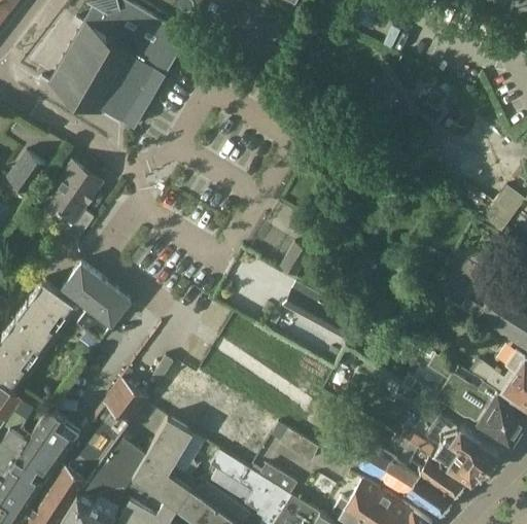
[(0,0),(0,19),(9,7),(0,0)]
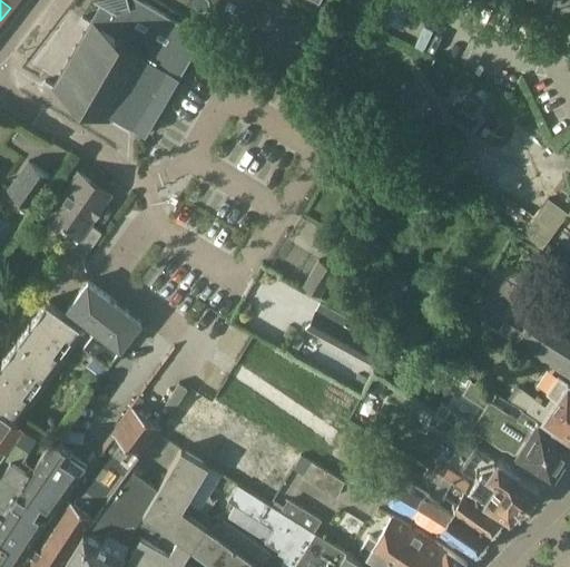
[(202,39),(148,9),(140,21),(139,20),(140,18),(126,10),(111,37),(91,25),(53,90),(109,123),(110,120),(144,139),(202,39)]
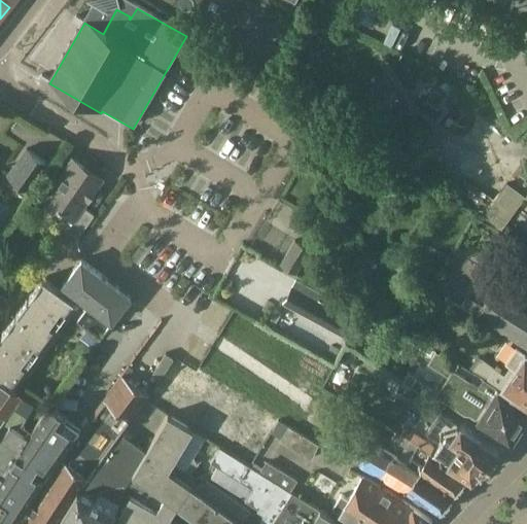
[(27,193),(46,164),(27,150),(6,179),(27,193)]
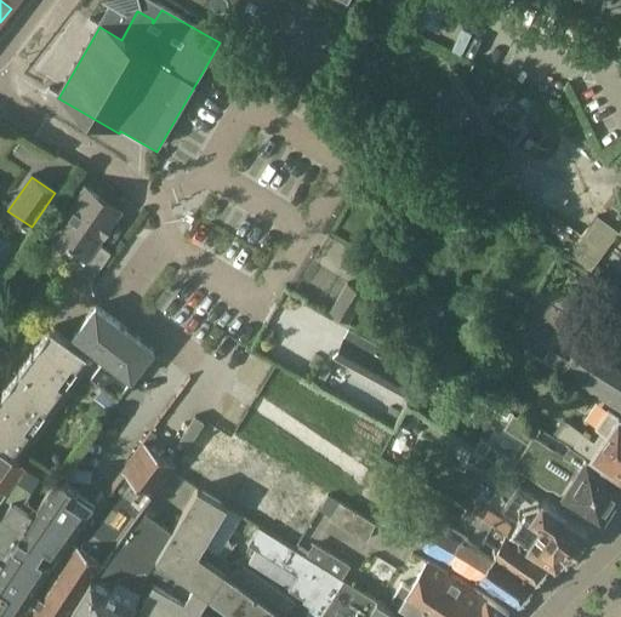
[(91,284),(109,256),(97,246),(119,213),(84,190),(52,236),(83,257),(73,272),(91,284)]
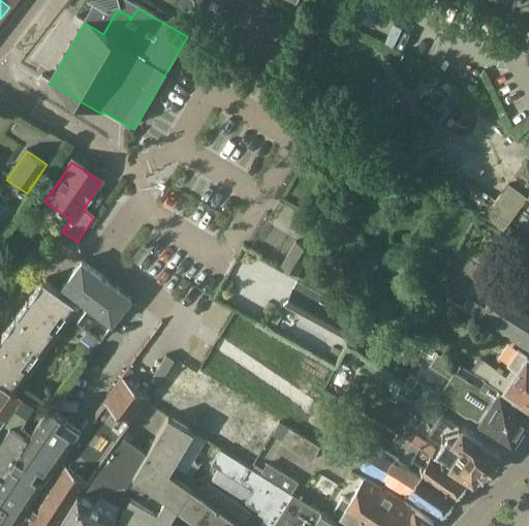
[(341,199),(325,220),(336,228),(351,207),(341,199)]
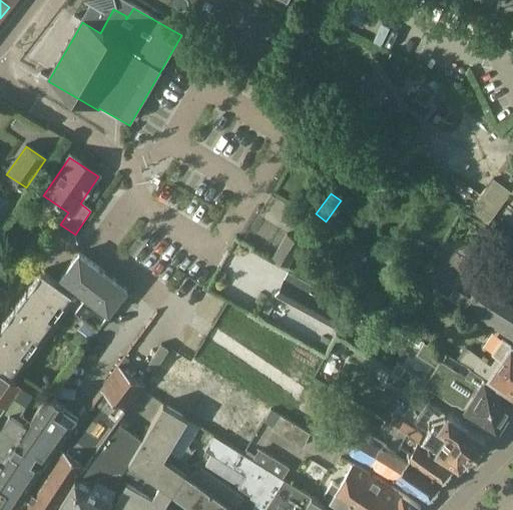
[(0,215),(0,216),(11,200),(3,194),(0,197),(0,215)]
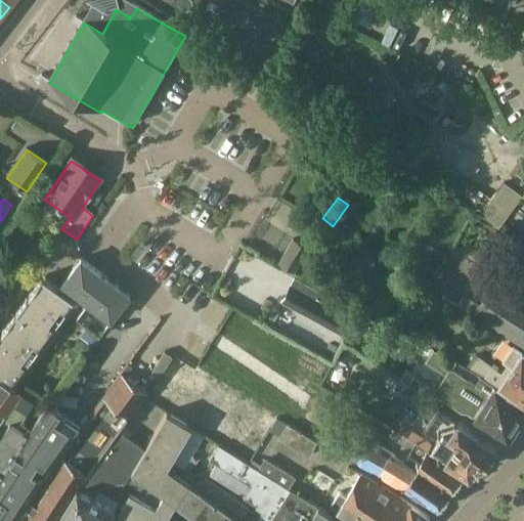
[(36,218),(35,205),(18,207),(20,220),(36,218)]
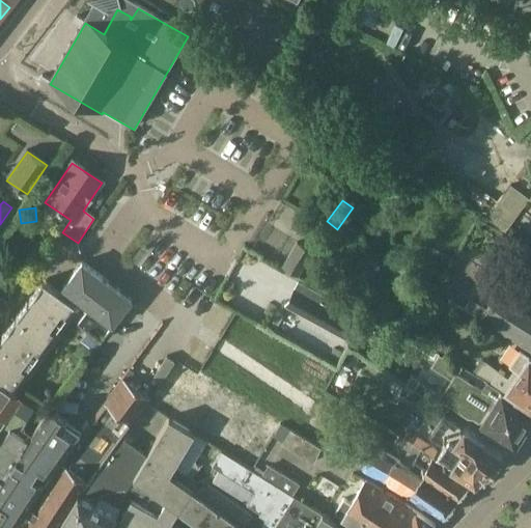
[(299,277),(311,254),(296,246),(282,269),(299,277)]
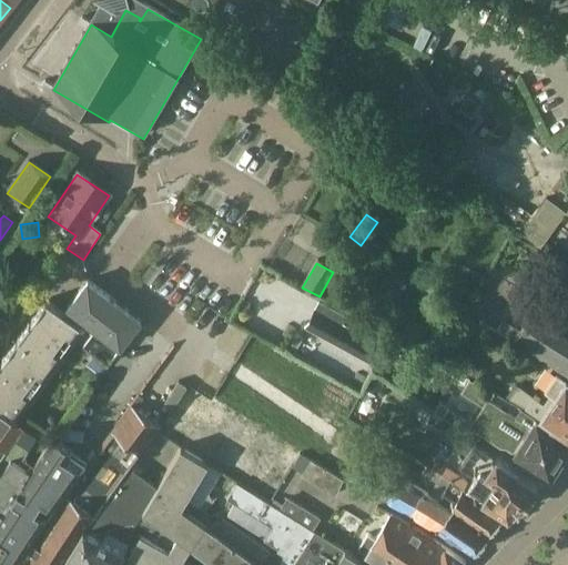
[(184,266),(170,270),(172,282),(188,279),(184,266)]
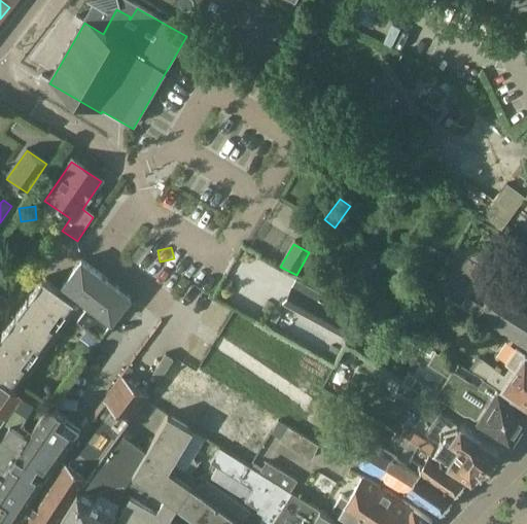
[(99,342),(110,326),(131,300),(81,262),(61,289),(89,310),(76,325),(99,342)]
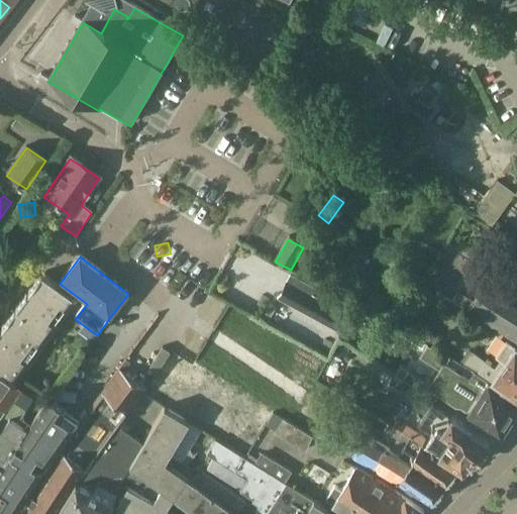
[(0,375),(15,386),(77,301),(40,276),(0,330),(0,375)]
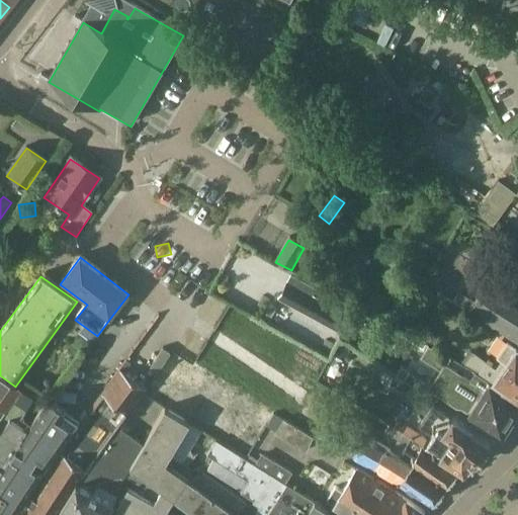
[(517,294),(491,279),(477,303),(460,292),(453,304),(517,342),(517,294)]
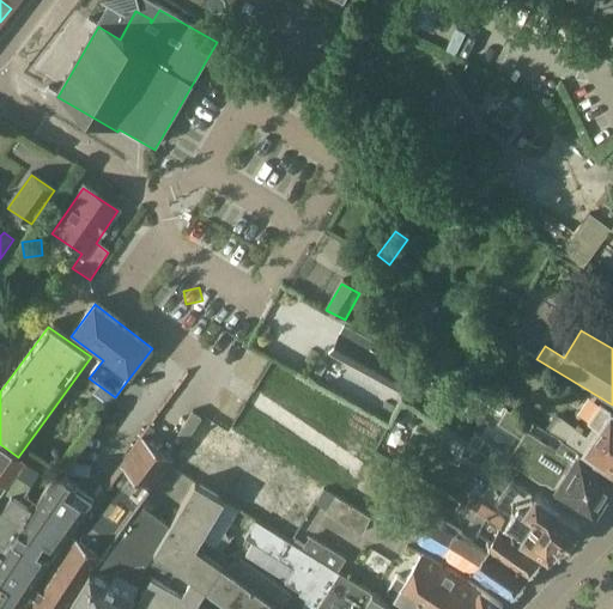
[(358,336),(344,364),(393,390),(404,371),(407,363),(358,336)]
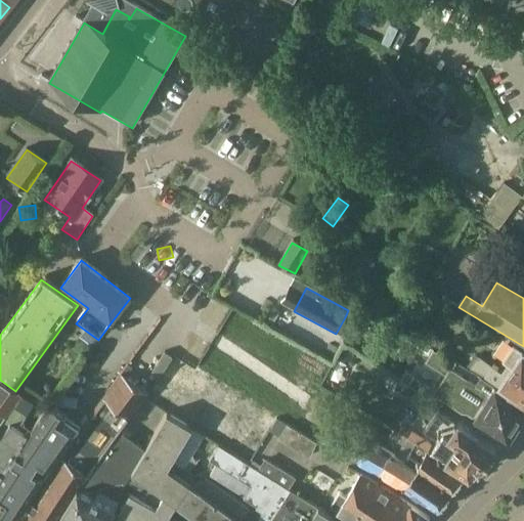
[(520,355),(512,350),(501,364),(510,371),(506,376),(479,357),(472,368),(498,387),(523,403),(523,355),(521,354),(520,355)]
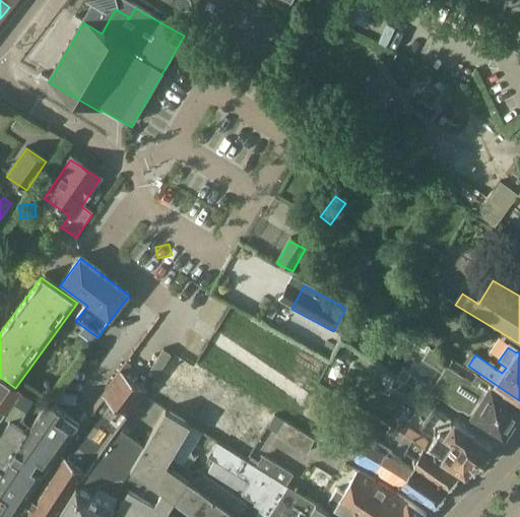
[(213,410),(224,392),(181,366),(170,384),(213,410)]
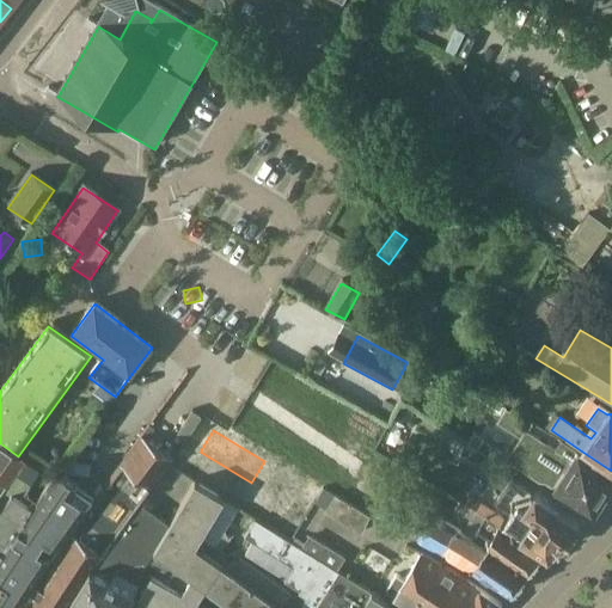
[(515,447),(506,462),(552,492),(592,517),(611,485),(611,478),(576,455),(557,443),(554,449),(525,431),(515,447)]
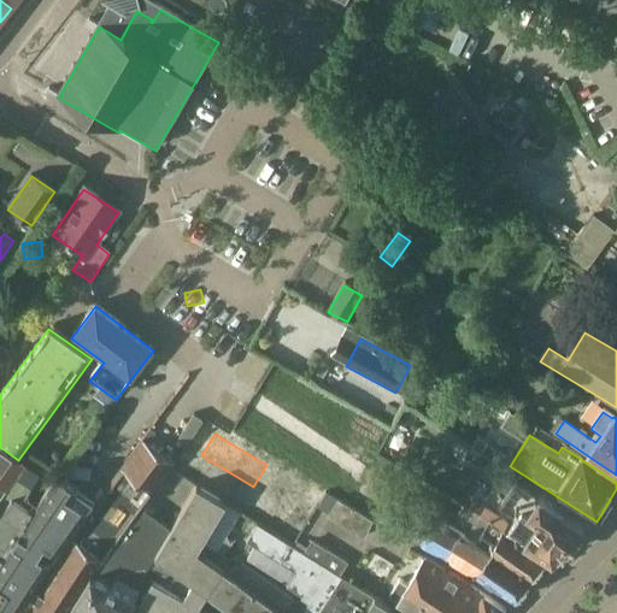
[(175,465),(141,441),(52,561),(21,612),(65,612),(92,577),(142,508),(175,465)]
